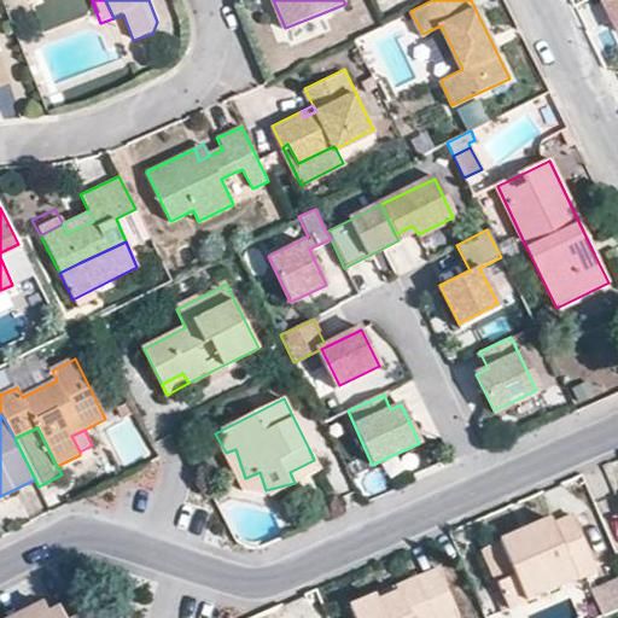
[(266,490),(260,472),(245,478),(235,449),(226,453),(243,499),(266,490)]
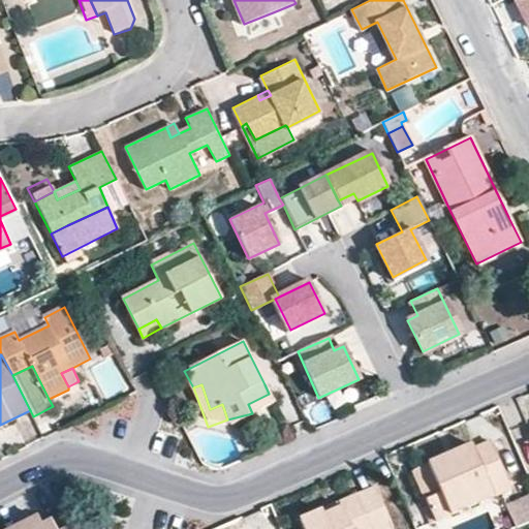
[(248,404),(252,413),(273,402),(269,394),(248,404)]
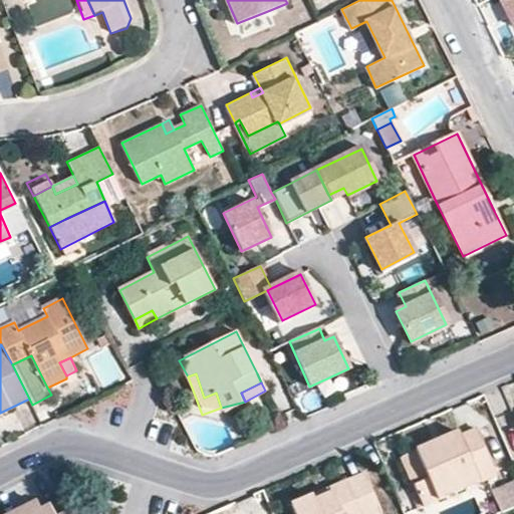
[(491,461),(477,430),(461,437),(458,433),(416,451),(429,479),(415,486),(424,506),(432,502),(460,490),(496,474),(491,461)]
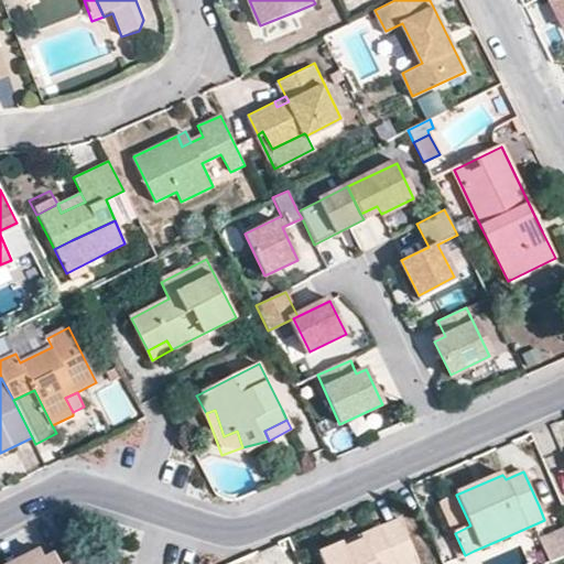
[(470,525),(456,495),(441,502),(455,533),(470,525)]
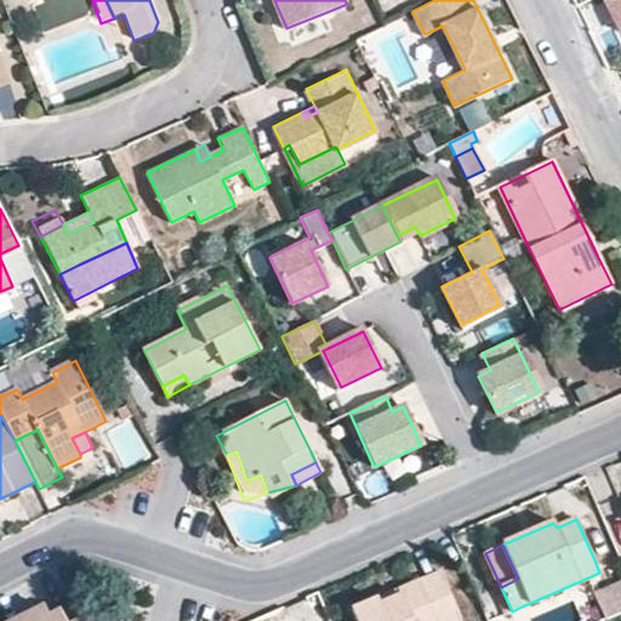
[(456,620),(461,619),(440,573),(352,610),(357,620),(456,620)]
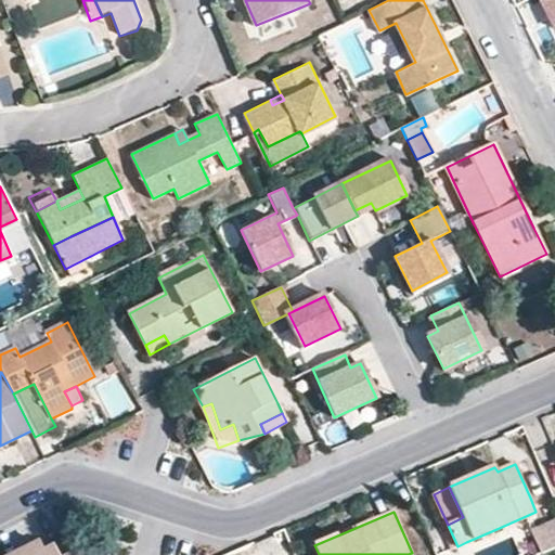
[(554,546),(554,519),(532,530),(541,553),(554,546)]
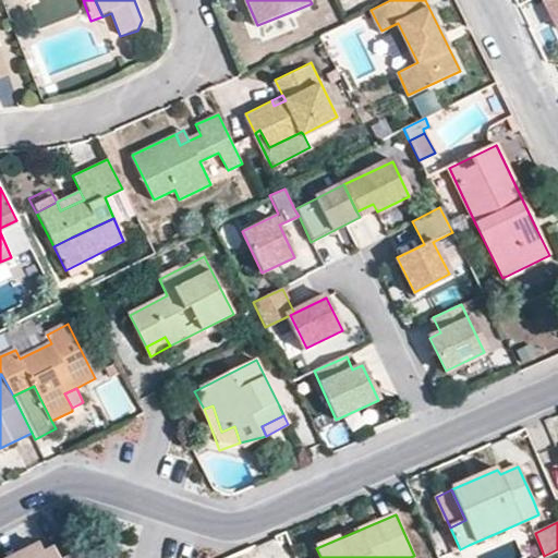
[(11,557),(37,557),(44,555),(38,546),(11,557)]
